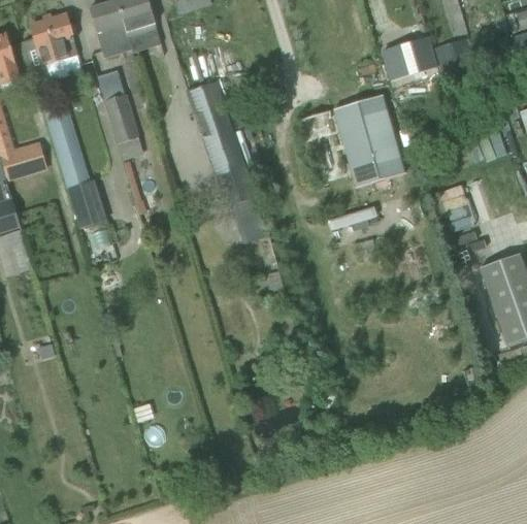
[(110,0),(90,6),(95,26),(97,31),(98,31),(102,44),(105,56),(118,52),(114,40),(129,36),(125,23),(119,0),(110,0)]
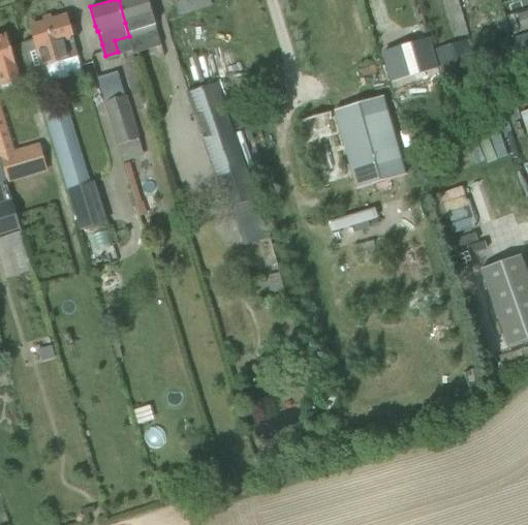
[(119,0),(125,23),(129,36),(157,27),(153,14),(154,13),(152,9),(149,0),(119,0)]
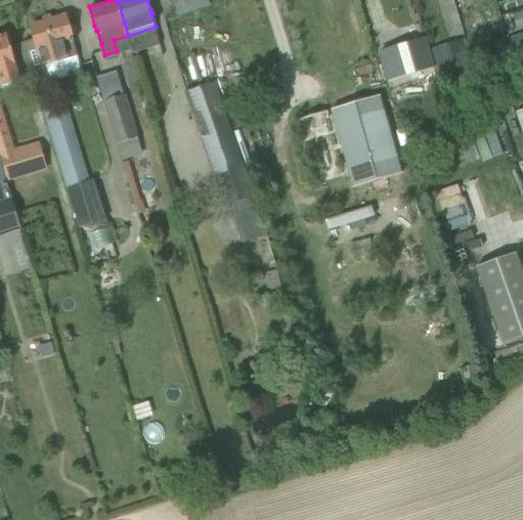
[(174,0),(178,12),(210,2),(209,0),(174,0)]
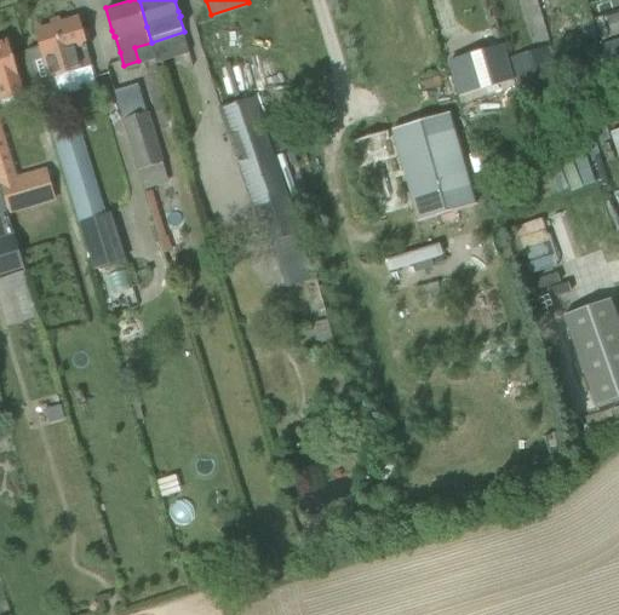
[(40,42),(26,47),(43,101),(58,96),(51,74),(92,62),(86,42),(85,39),(79,16),(35,29),(40,42)]
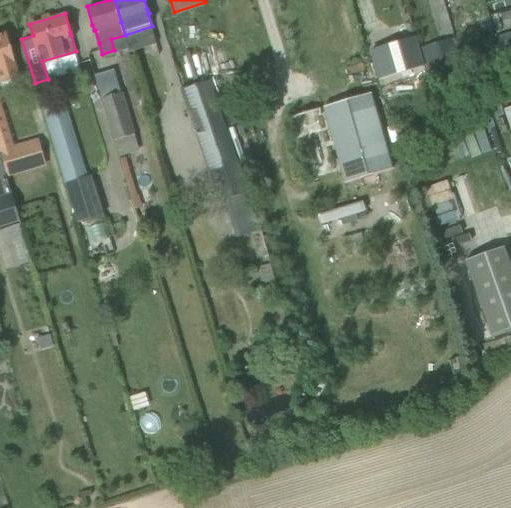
[(510,30),(497,35),(504,58),(510,55),(510,30)]
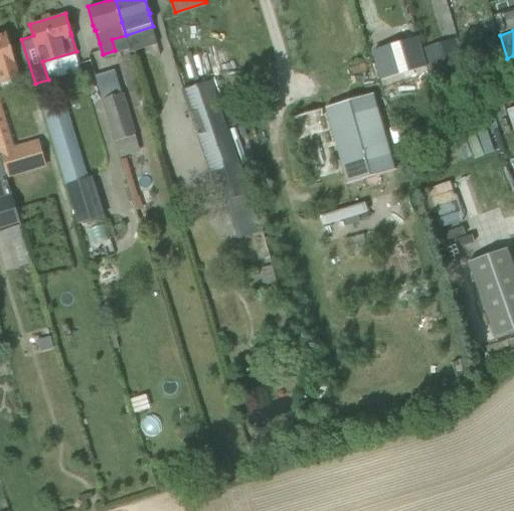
[(6,31),(0,32),(0,76),(1,80),(8,78),(19,75),(15,61),(15,60),(12,50),(6,31)]
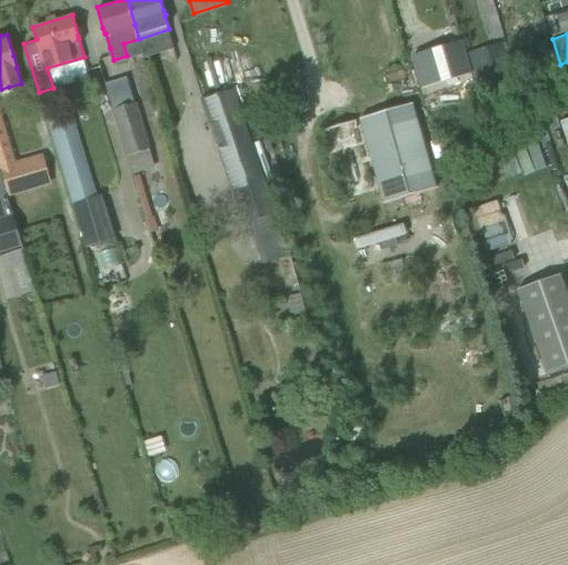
[(462,38),(412,53),(421,86),(472,70),(462,38)]
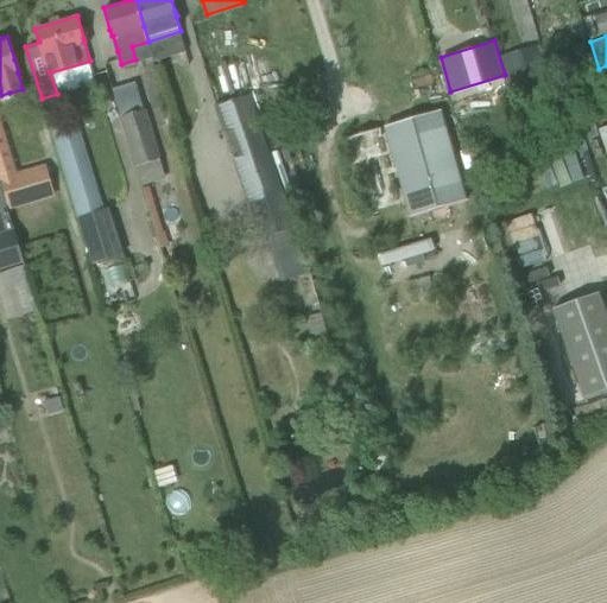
[(509,84),(539,77),(532,43),(501,50),(509,84)]
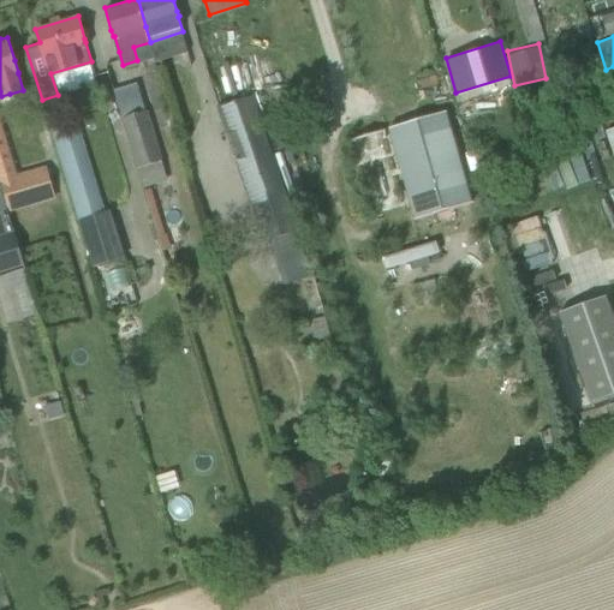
[(291,55),(269,65),(278,84),(299,75),(291,55)]
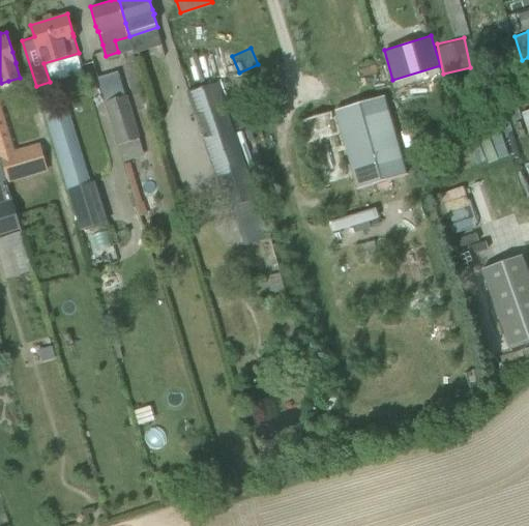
[(189,89),(229,206),(257,196),(232,124),(231,124),(216,81),(189,89)]
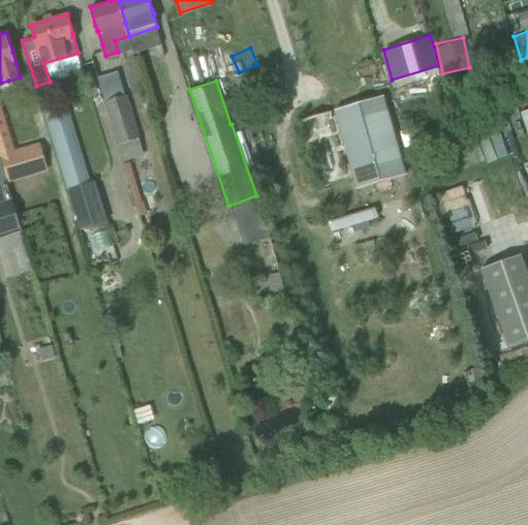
[(106,99),(120,142),(141,135),(127,92),(106,99)]
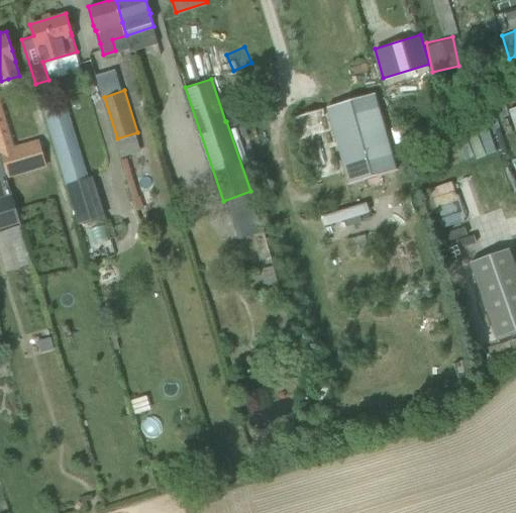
[(375,91),(327,105),(349,182),(397,169),(375,91)]
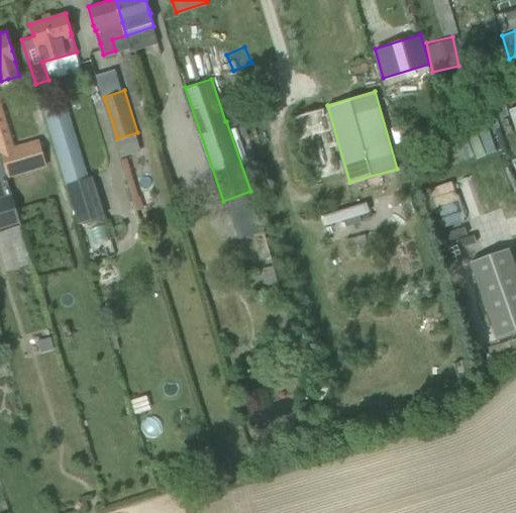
[(93,174),(89,176),(65,99),(43,105),(68,182),(80,222),(105,214),(93,174)]
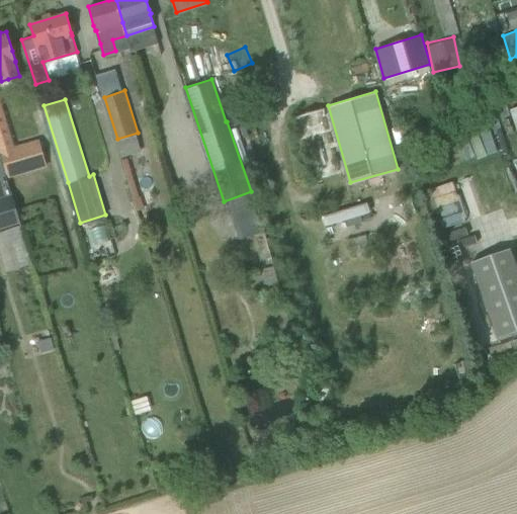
[(0,152),(1,156),(7,174),(46,162),(38,140),(13,148),(0,103),(0,152)]
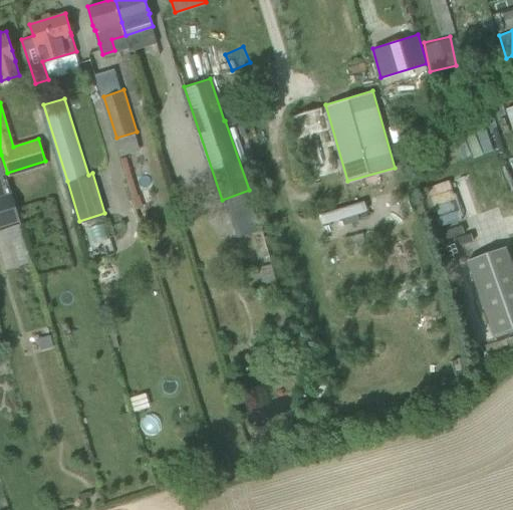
[(1,155),(0,155),(0,226),(21,220),(7,173),(1,155)]
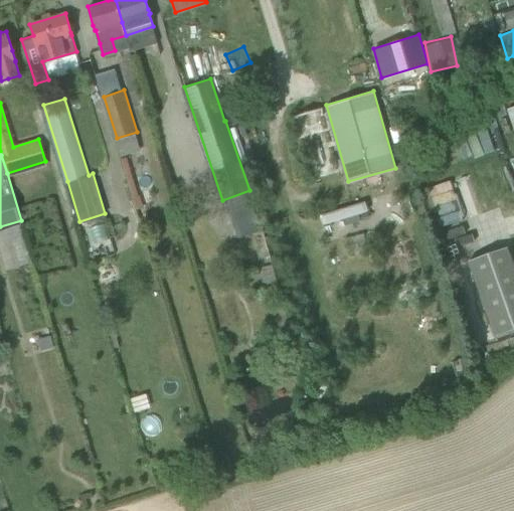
[(8,226),(0,228),(0,247),(6,269),(20,264),(32,260),(20,222),(8,226)]
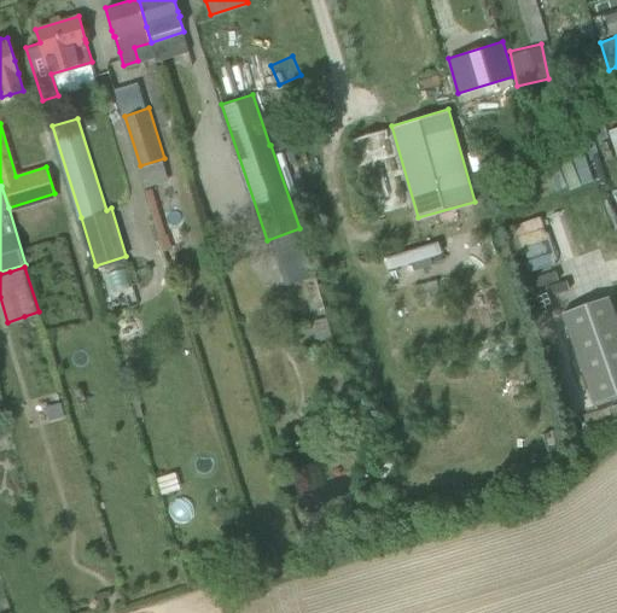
[(616,317),(609,295),(564,310),(595,402),(616,393),(616,317)]
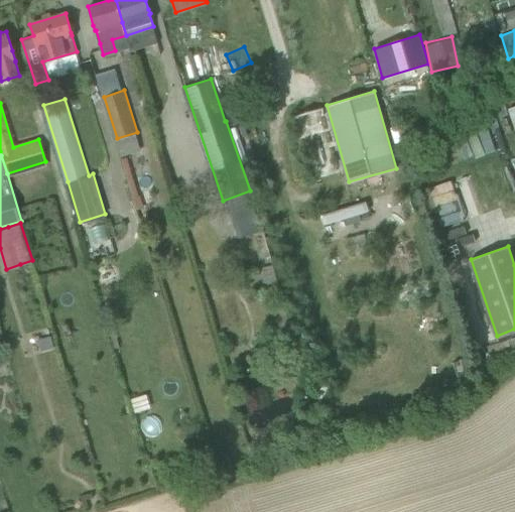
[(50,336),(39,339),(42,348),(53,345),(50,336)]
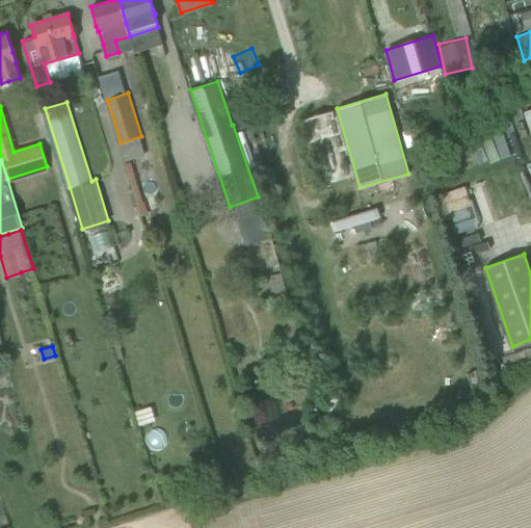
[(322,408),(313,412),(317,425),(326,422),(322,408)]
